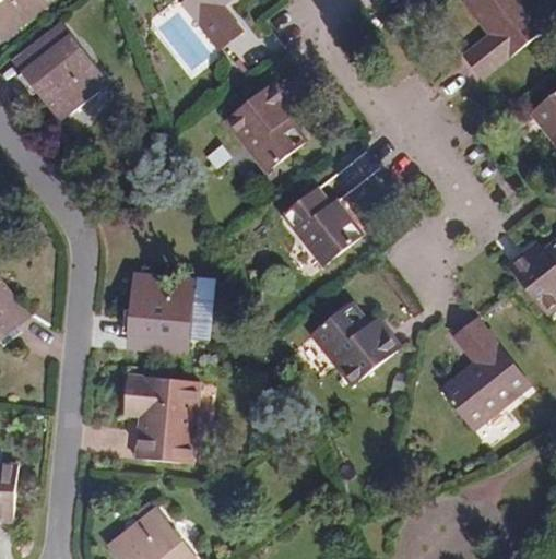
[(0,38),(44,4),(39,0),(0,0),(0,38)]
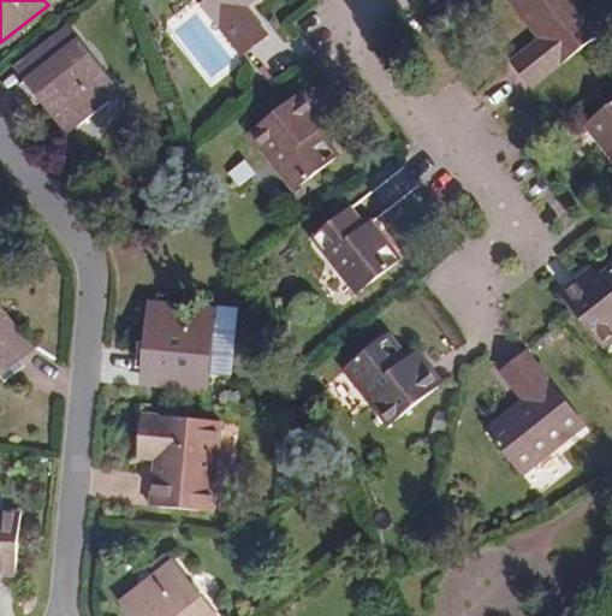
[(244,0),(195,0),(238,53),(263,33),(241,4),(244,0)]
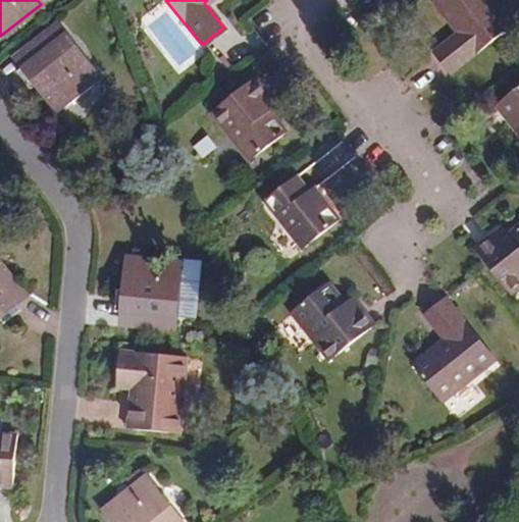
[(511,20),(495,0),(433,0),(456,29),(432,47),(450,69),(511,20)]
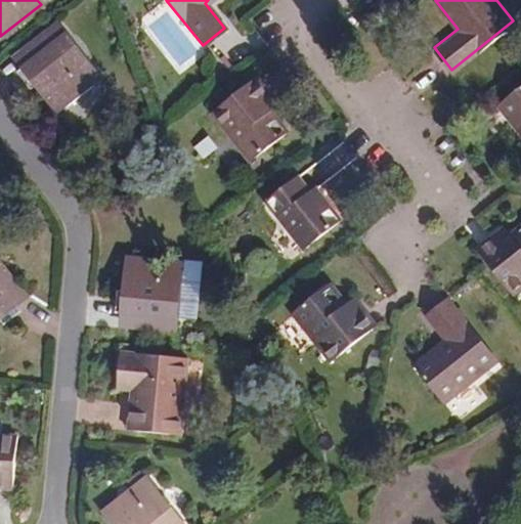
[(98,76),(54,20),(14,52),(42,88),(39,91),(54,111),(98,76)]
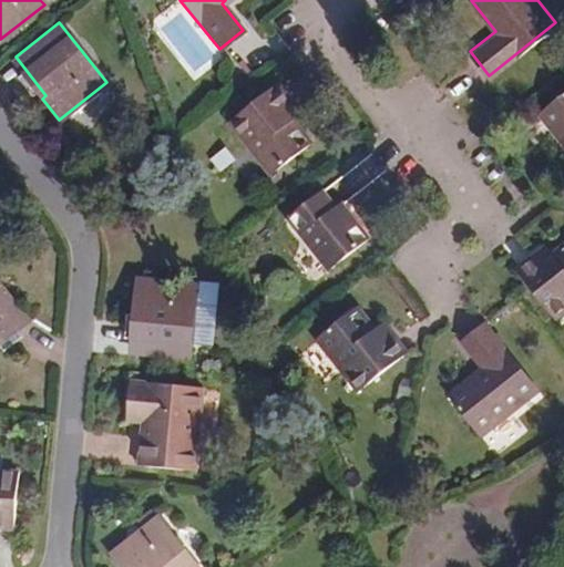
[(293,104),(275,84),(227,121),(268,173),(308,141),(285,111),(293,104)]
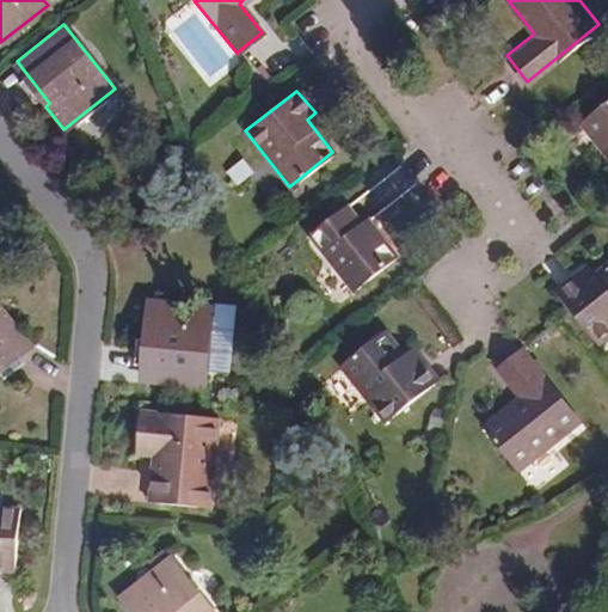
[(607,97),(578,121),(607,158),(607,97)]
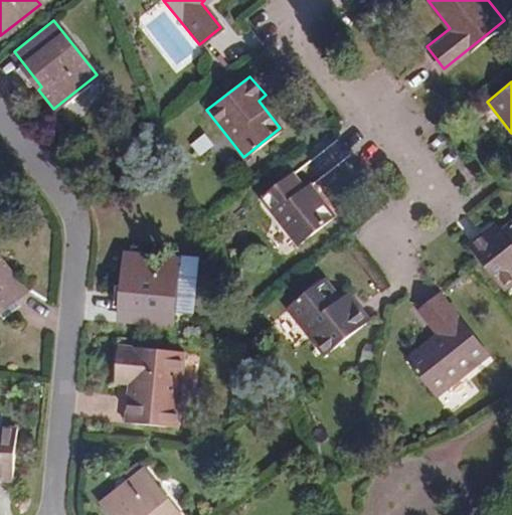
[(302,187),(290,172),(259,197),(296,244),(332,216),(308,183),(302,187)]
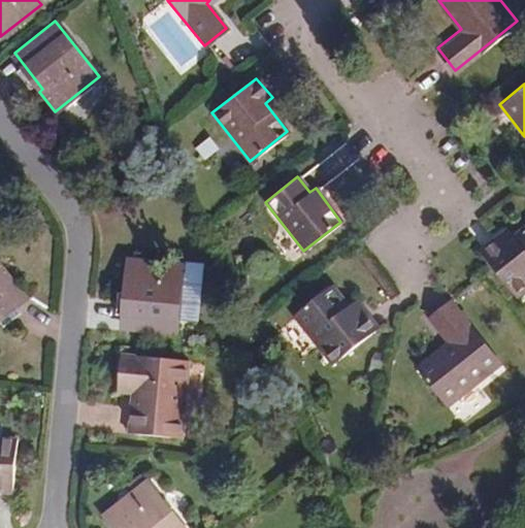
[(524,288),(524,224),(505,240),(499,233),(480,248),(517,295),(524,288)]
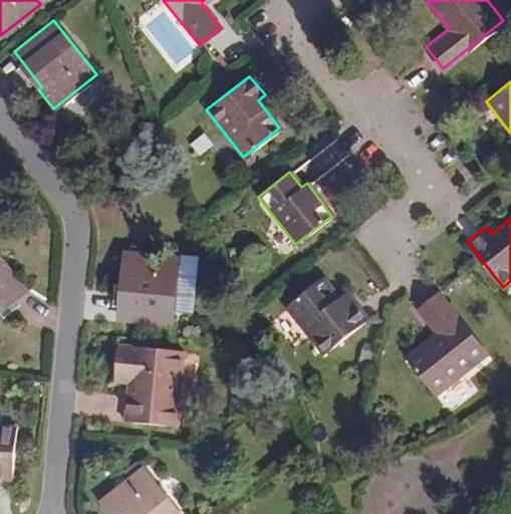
[(174,327),(176,308),(181,257),(124,252),(122,276),(129,278),(124,322),(174,327)]
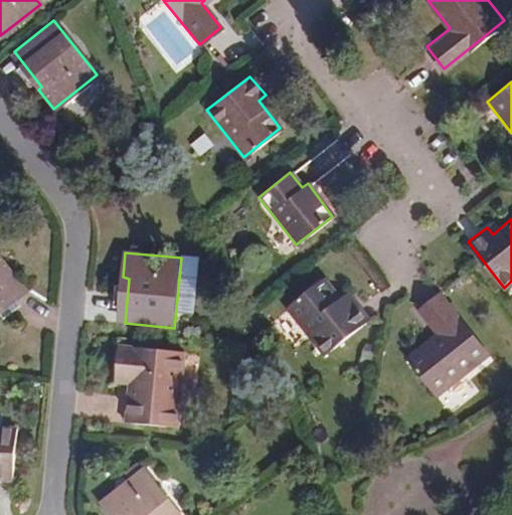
[(181,258),(176,309),(193,311),(196,259),(181,258)]
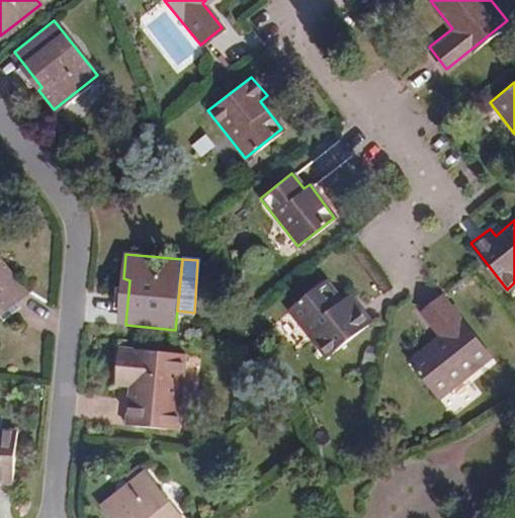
[(0,307),(22,288),(0,260),(0,307)]
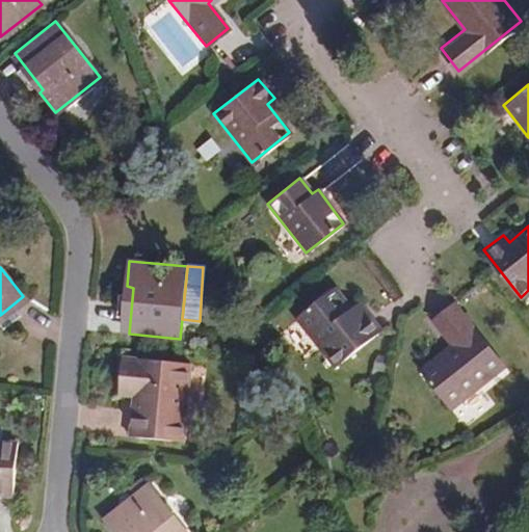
[(356,315),(334,288),(297,317),(336,365),(380,329),(365,310),(356,315)]
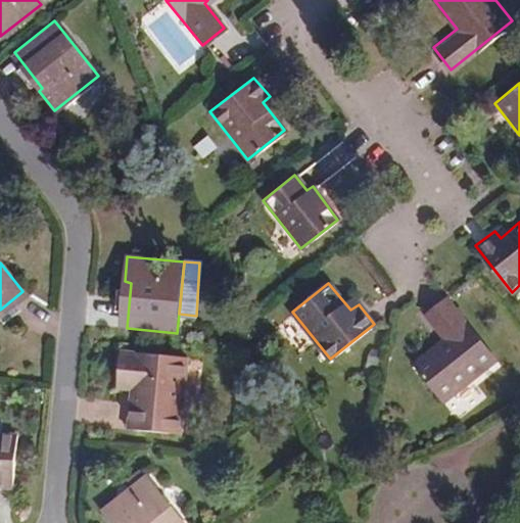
[(497,360),(446,297),(423,315),(442,339),(413,364),(442,401),(497,360)]
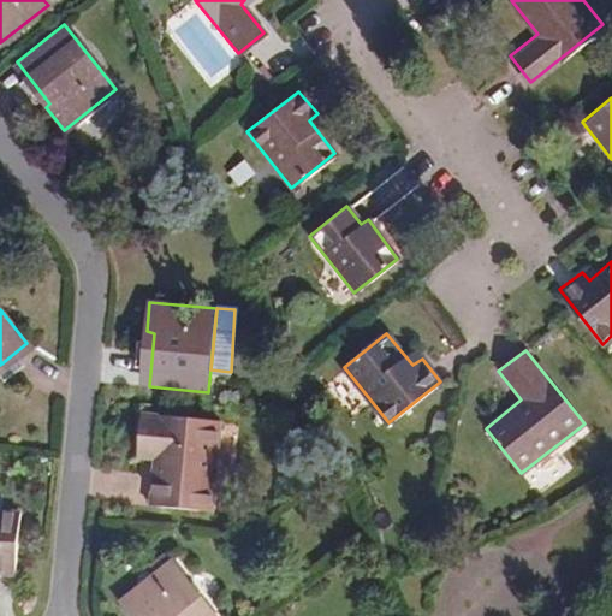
[(211,510),(219,421),(141,413),(136,456),(153,458),(149,504),(211,510)]
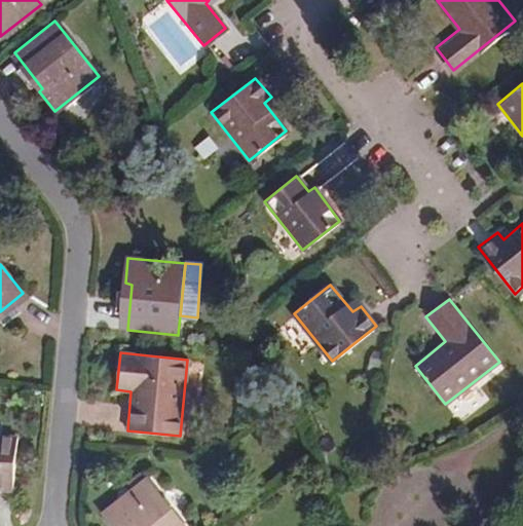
[(0,487),(10,488),(15,435),(0,431),(0,487)]
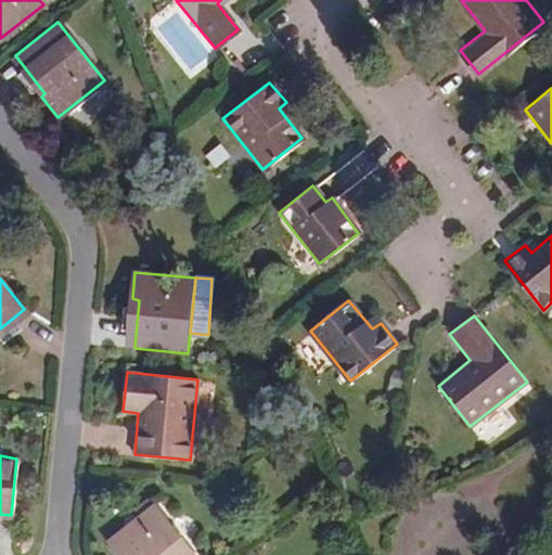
[(195,554),(155,503),(110,540),(120,554),(195,554)]
